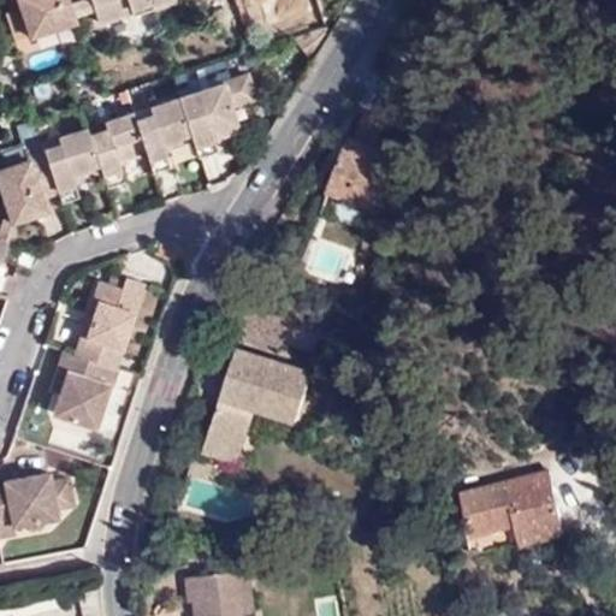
[(18,0),(31,39),(78,24),(77,21),(72,7),(70,0),(18,0)]
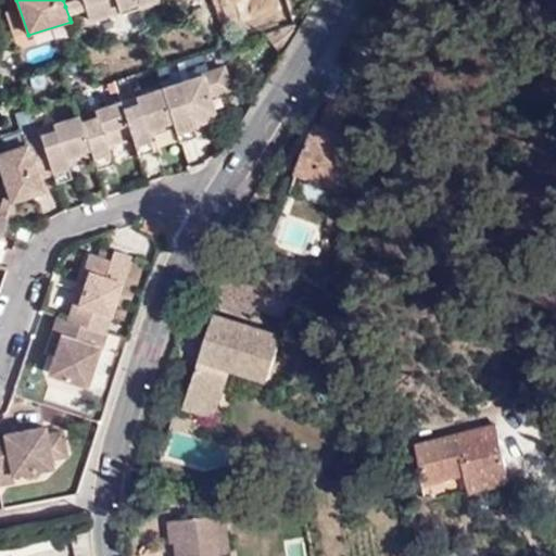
[(65,7),(70,19),(86,13),(81,0),(65,7)]
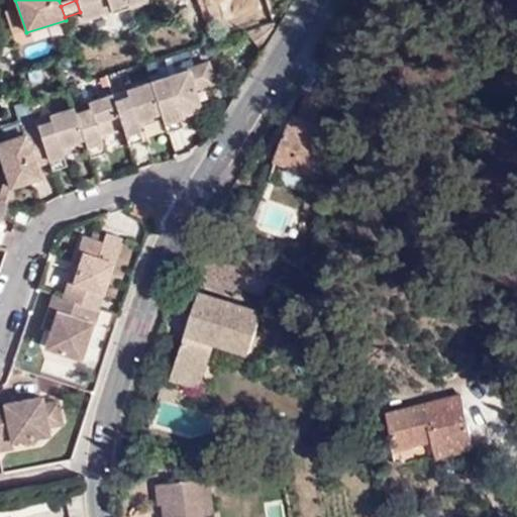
[(111,16),(130,9),(126,0),(76,0),(80,12),(83,21),(109,12),(111,16)]
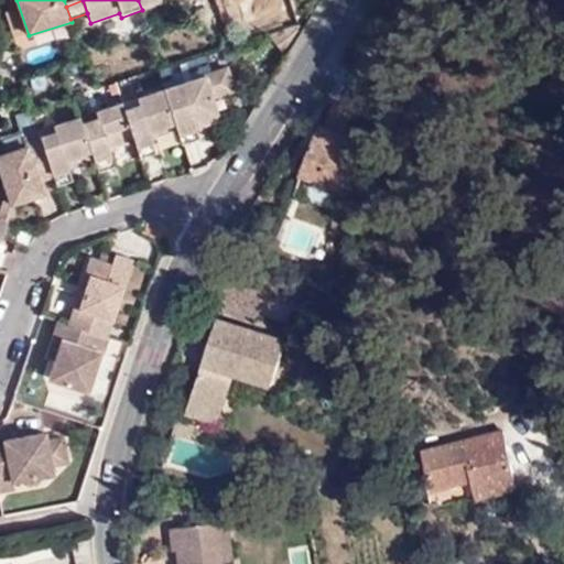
[(138,0),(142,10),(162,3),(160,0),(138,0)]
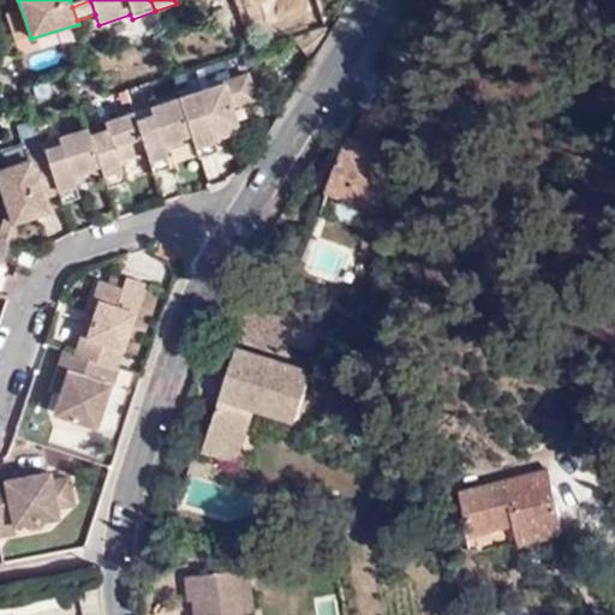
[(246,75),(178,99),(191,138),(197,157),(218,150),(214,139),(210,131),(237,121),(232,106),(256,97),(246,75)]
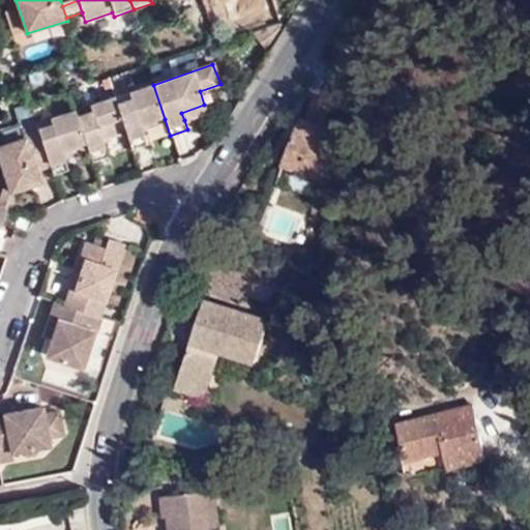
[(131,98),(116,104),(125,131),(124,133),(130,149),(147,144),(142,127),(165,119),(153,85),(129,92),(131,98)]
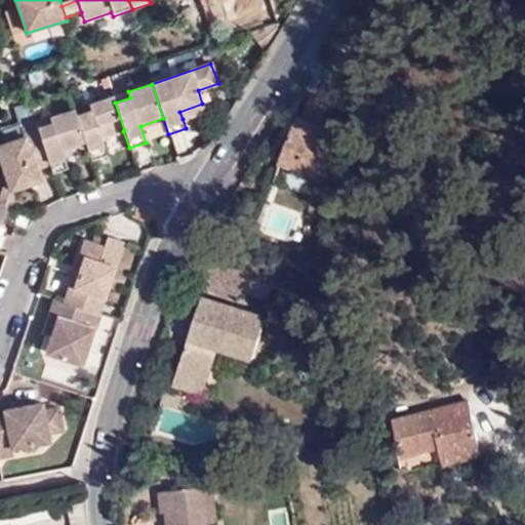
[(305,116),(322,122),(332,98),(315,91),(305,116)]
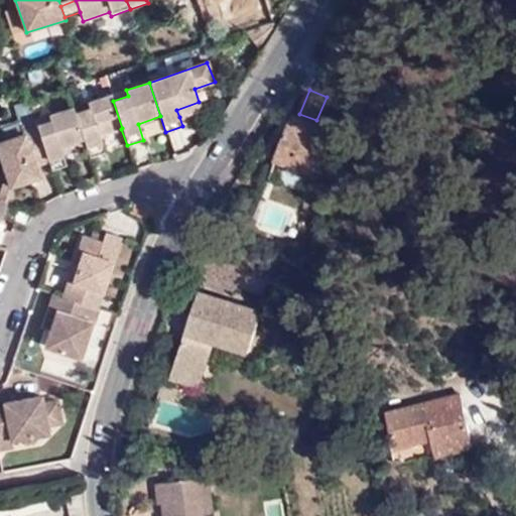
[(90,108),(74,112),(84,141),(86,147),(89,157),(89,158),(105,152),(99,136),(121,129),(122,128),(113,101),(111,94),(89,102),(90,108)]
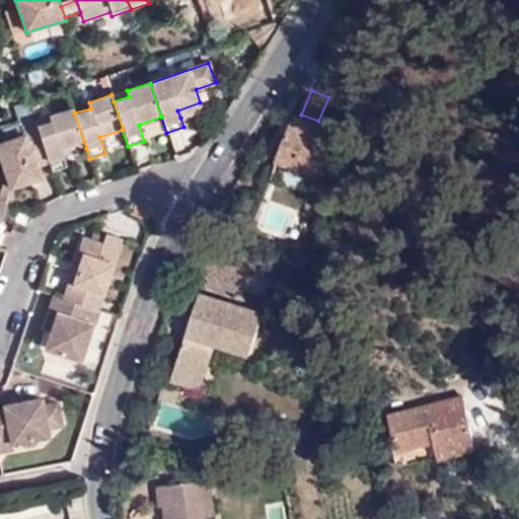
[(89,102),(73,107),(74,113),(90,108),(89,102)]
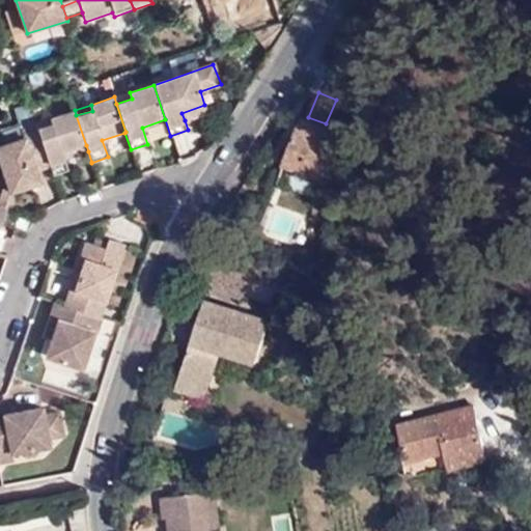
[(206,112),(204,105),(182,113),(185,120),(206,112)]
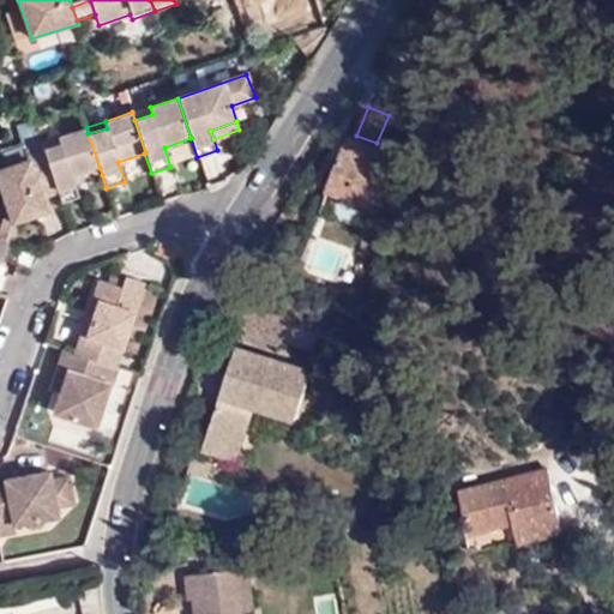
[(60,144),(43,149),(58,192),(58,193),(61,203),(78,197),(74,182),(72,176),(100,168),(88,133),(86,127),(59,136),(60,144)]
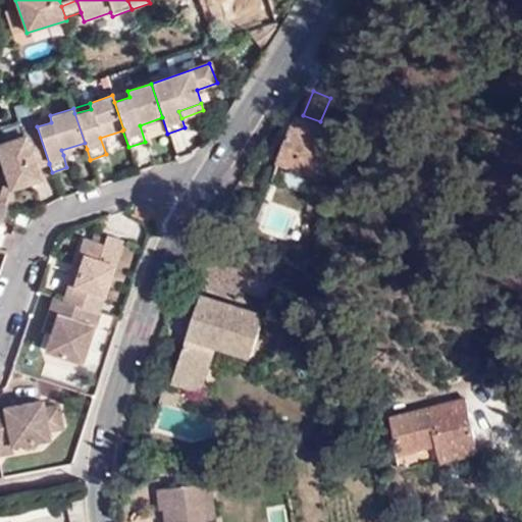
[(345,132),(320,121),(303,115),(299,113),(278,161),(325,178),(345,132)]
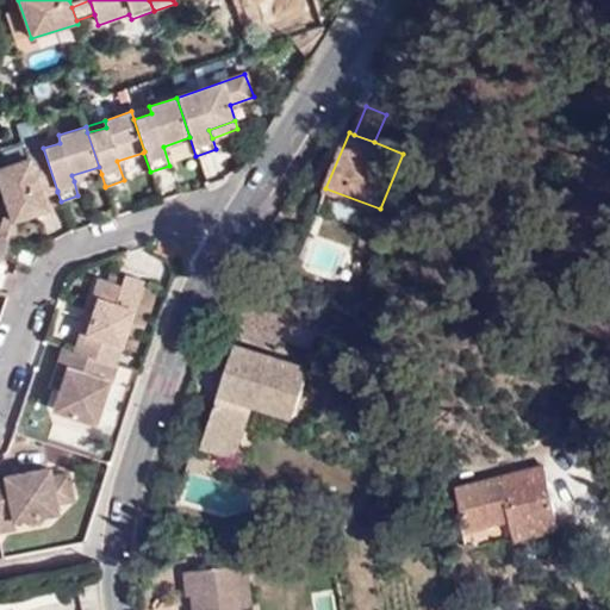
[(43,148),(42,144),(25,149),(27,157),(0,167),(0,181),(12,219),(17,217),(27,213),(37,211),(45,209),(42,195),(57,191),(43,148)]
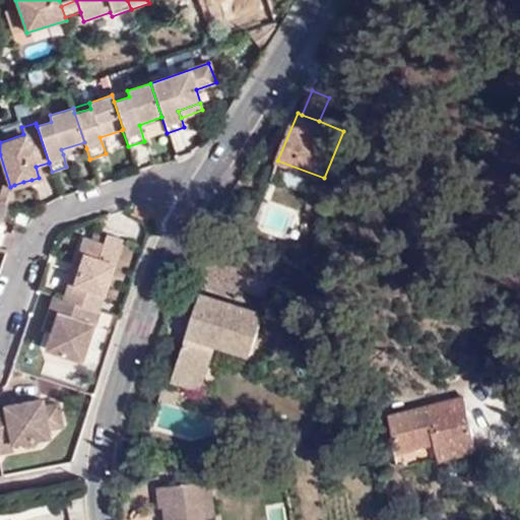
[(85,147),(86,148),(84,142),(61,149),(63,154),(85,147)]
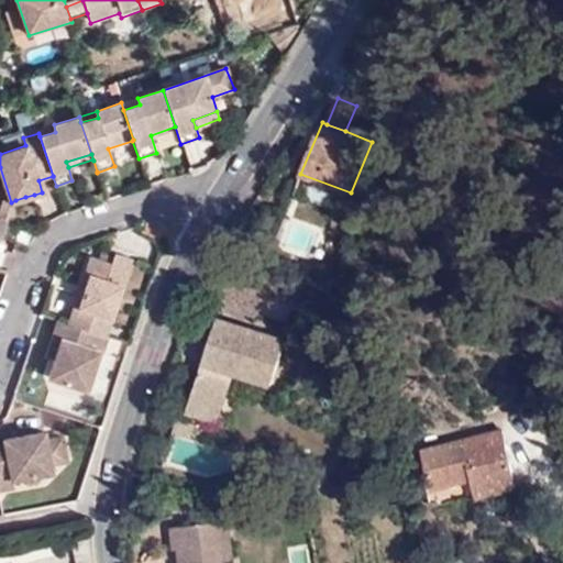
[(34,195),(25,197),(28,203),(35,200),(34,195)]
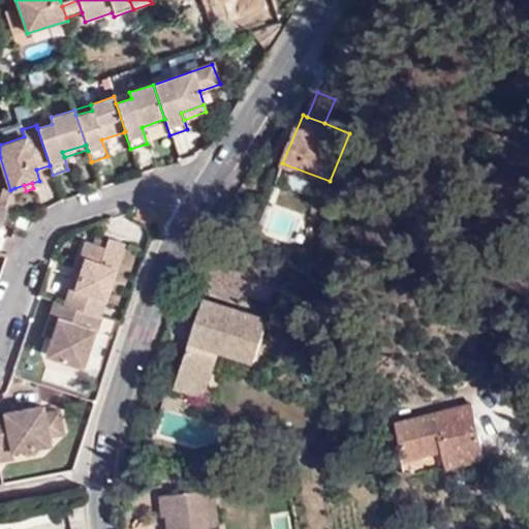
[(16,191),(10,190),(3,187),(0,193),(0,207),(3,209),(6,210),(16,191)]
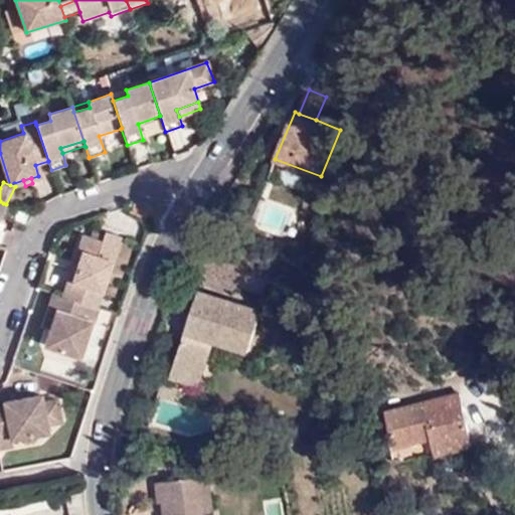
[(93,231),(90,237),(102,240),(103,234),(93,231)]
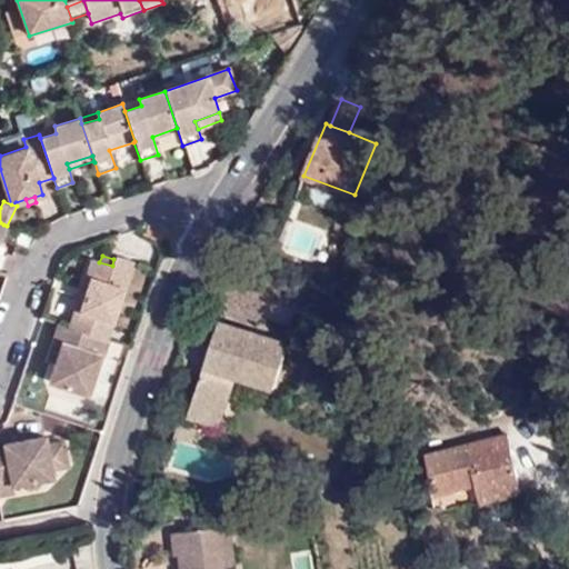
[(70,328),(107,341),(131,261),(115,257),(113,259),(112,266),(99,262),(90,260),(85,278),(90,279),(86,290),(91,292),(88,300),(83,298),(80,309),(77,308),(70,328)]
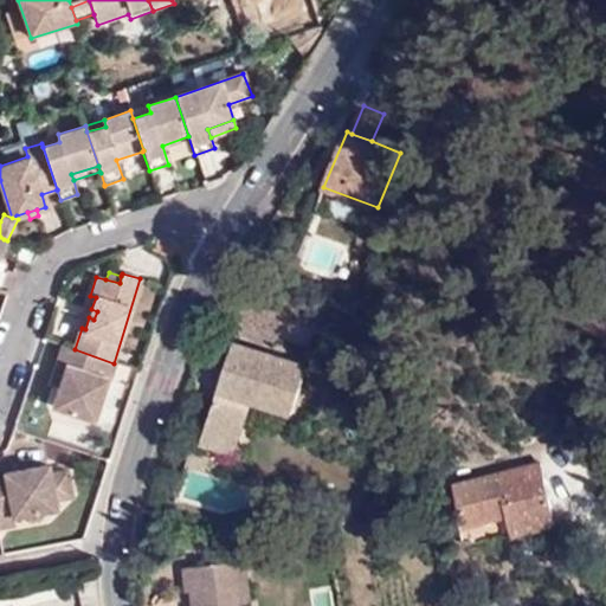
[(308,365),(234,340),(202,442),(234,453),(252,399),(294,413),(308,365)]
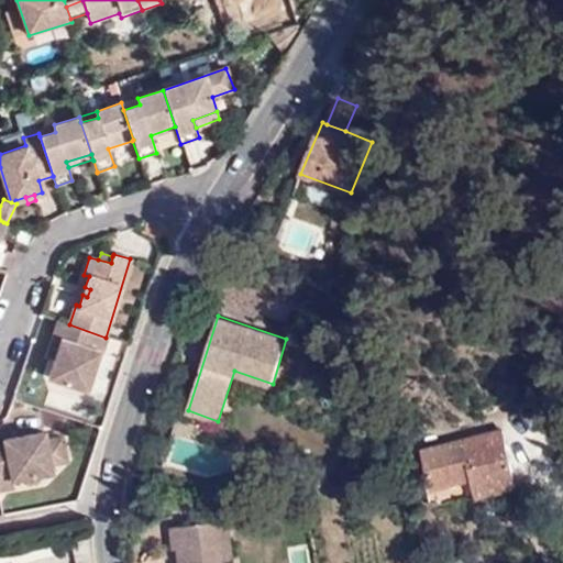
[(102,355),(107,338),(106,338),(69,324),(57,321),(53,338),(62,340),(55,360),(50,376),(88,389),(100,354),(102,355)]
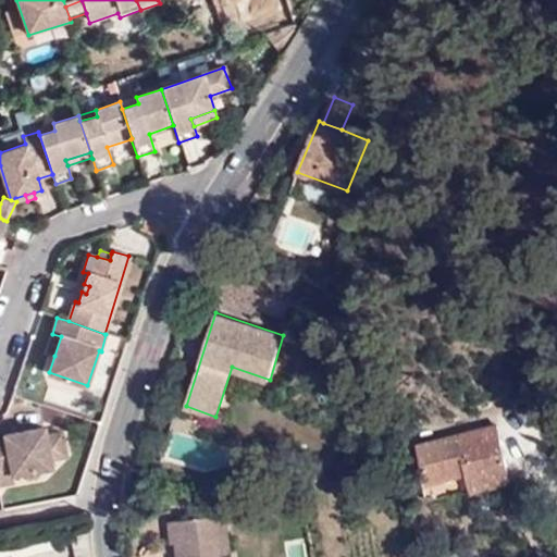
[(46,353),(54,356),(61,336),(52,334),(46,353)]
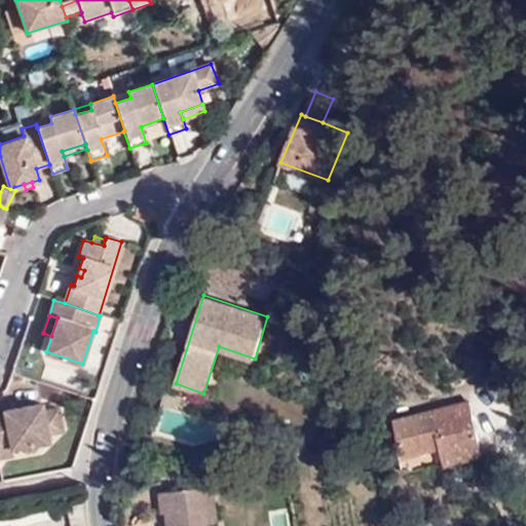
[(166,391),(162,405),(179,410),(183,397),(166,391)]
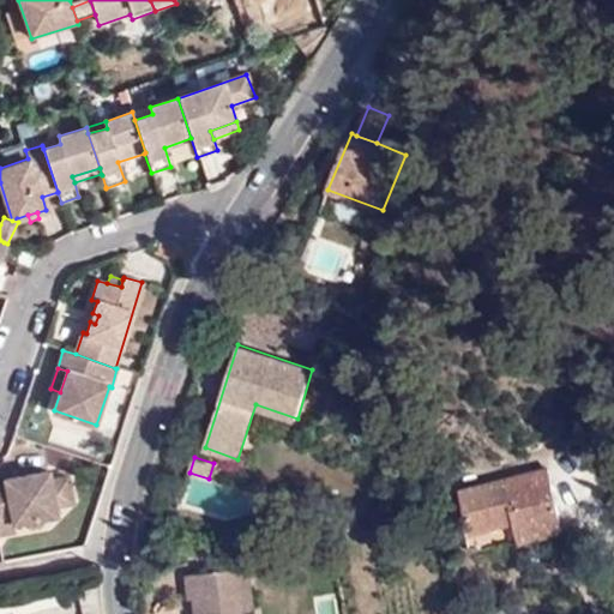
[(470,549),(519,539),(521,542),(563,533),(561,525),(547,468),(463,487),(471,525),(465,527),(470,549)]
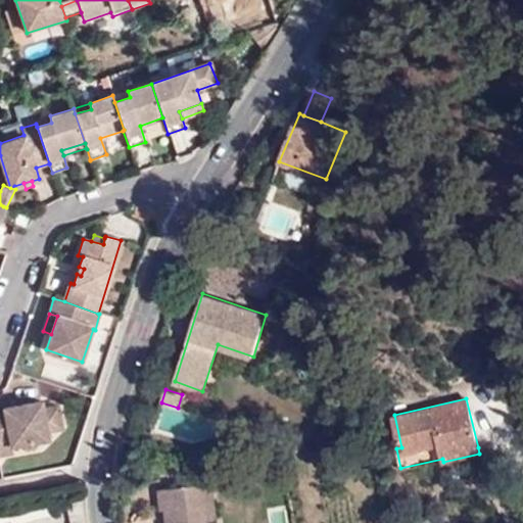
[(0,455),(13,454),(11,446),(48,439),(47,431),(62,429),(57,407),(42,409),(41,401),(24,405),(25,410),(17,412),(16,406),(4,409),(5,413),(0,413),(0,455)]
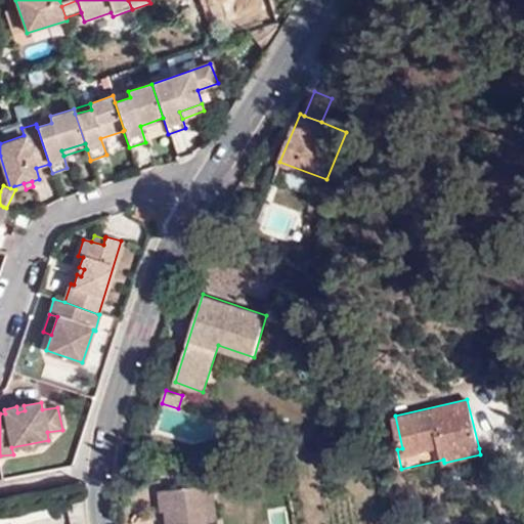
[(204,523),(204,522),(213,520),(205,482),(155,491),(158,511),(164,510),(167,523),(204,523)]
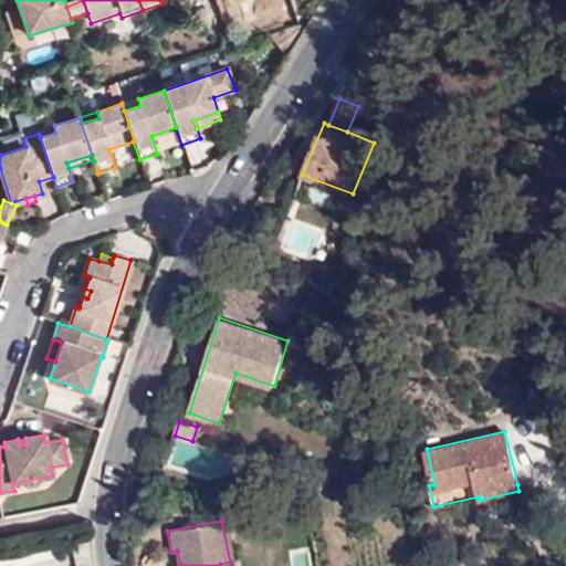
[(310,565),(307,532),(263,535),(264,565),(310,565)]
